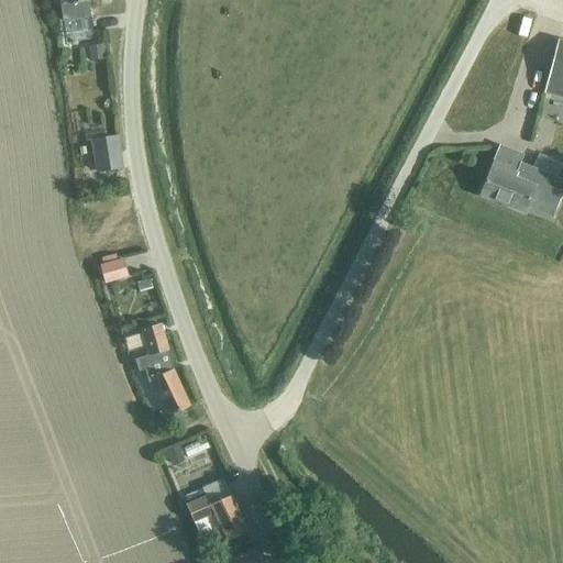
[(88,0),(61,0),(62,4),(63,4),(65,21),(90,18),(91,18),(89,1),(88,0)]
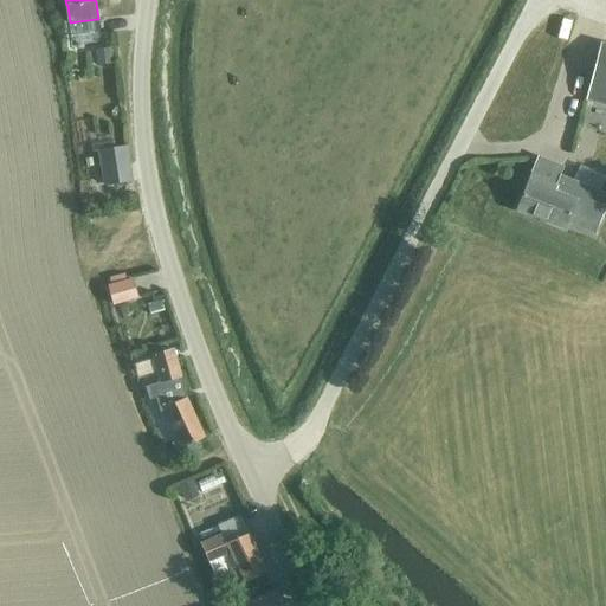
[(605,45),(603,44),(588,101),(605,105),(605,45)]
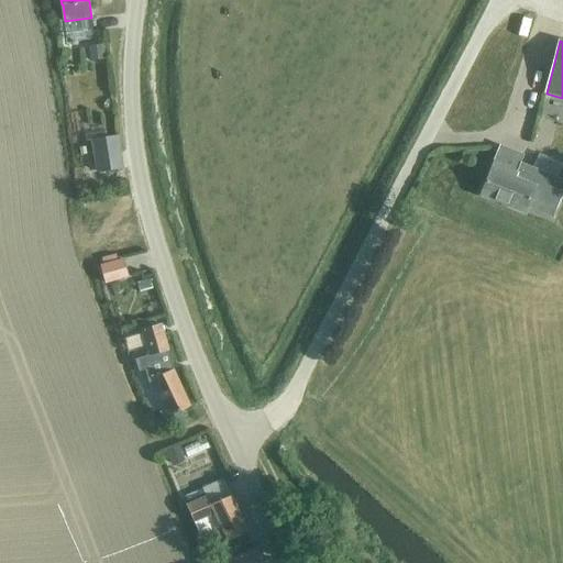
[(106,45),(90,47),(91,61),(107,58),(106,45)]
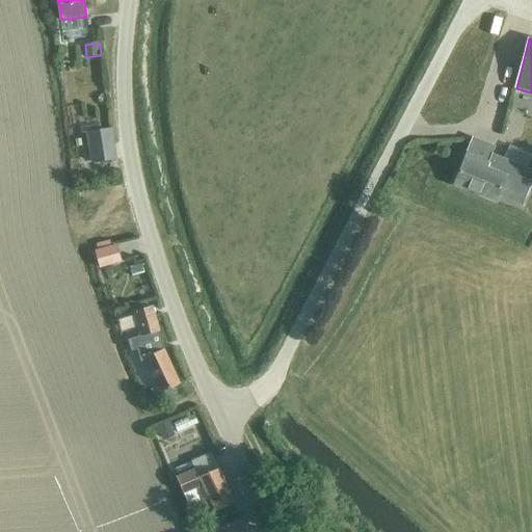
[(89,134),(95,163),(116,160),(112,130),(89,134)]
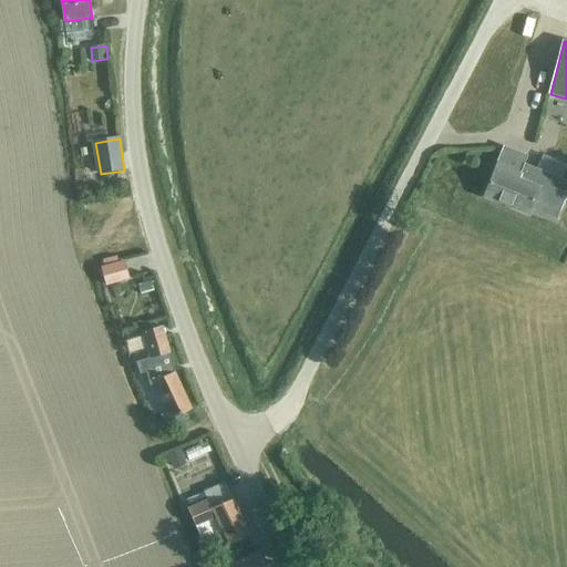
[(495,163),(483,195),(528,213),(529,209),(556,220),(566,191),(566,182),(523,165),(519,173),(495,163)]
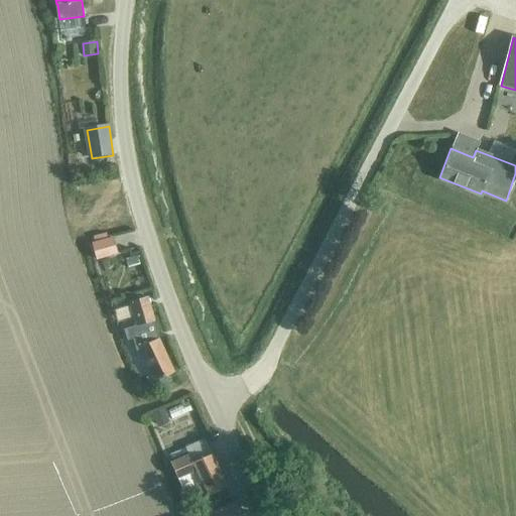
[(131,229),(118,232),(120,245),(133,242),(131,229)]
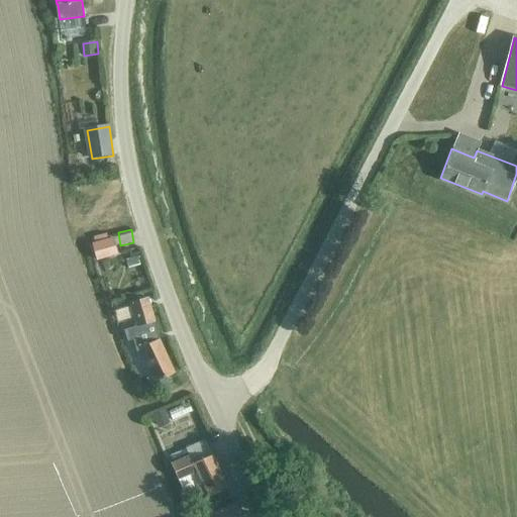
[(112,238),(91,244),(95,259),(116,252),(112,238)]
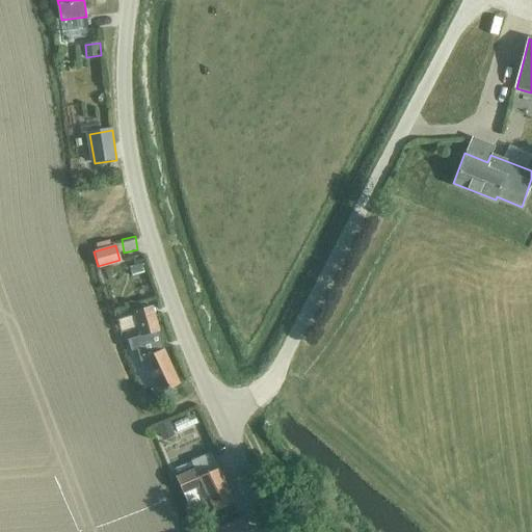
[(144,337),(129,341),(131,351),(138,350),(141,361),(145,358),(147,361),(162,394),(163,393),(171,390),(181,384),(180,384),(165,352),(160,333),(153,309),(137,313),(144,337)]
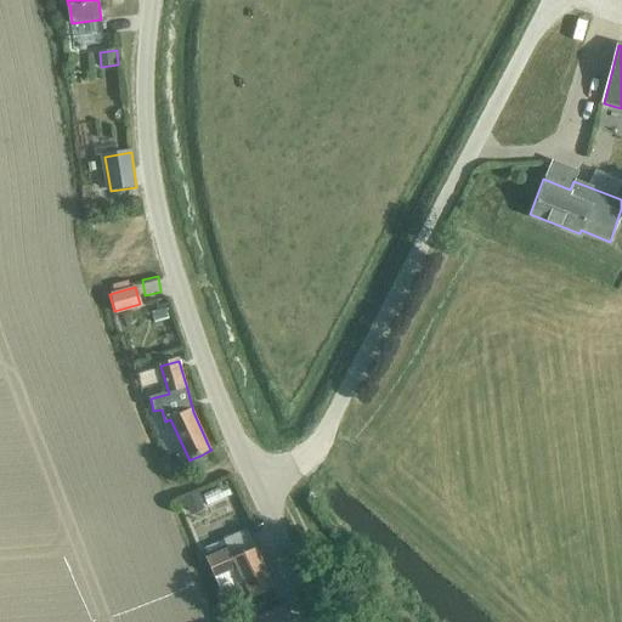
[(154,365),(135,367),(137,383),(157,380),(154,365)]
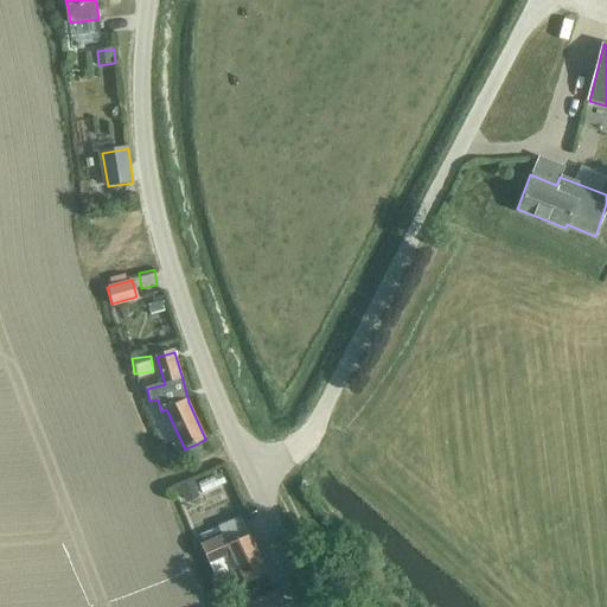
[(202,457),(196,445),(187,449),(192,461),(202,457)]
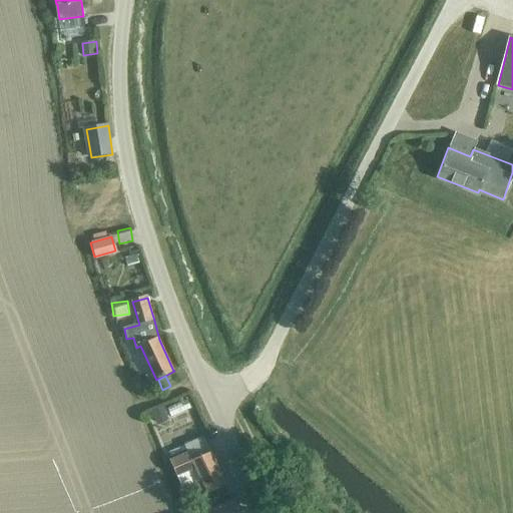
[(164,409),(152,414),(156,421),(168,416),(164,409)]
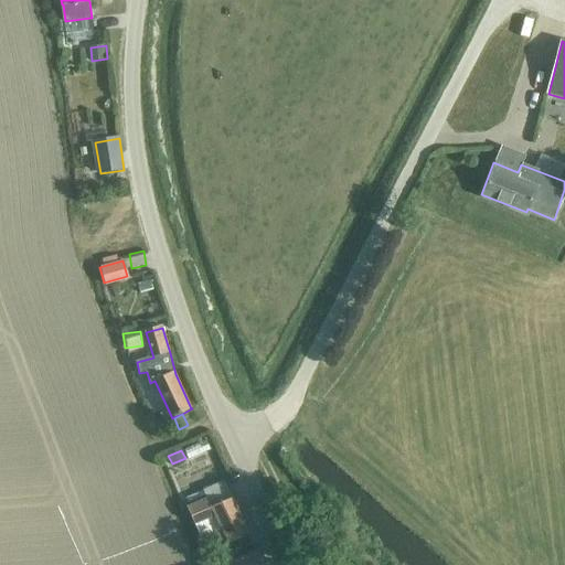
[(206,498),(187,508),(201,539),(215,533),(222,546),(248,534),(232,497),(231,497),(223,480),(203,490),(206,498)]
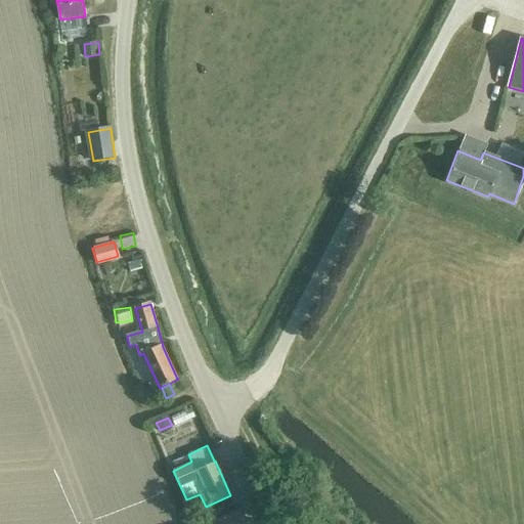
[(244,523),(237,511),(210,523),(244,523)]
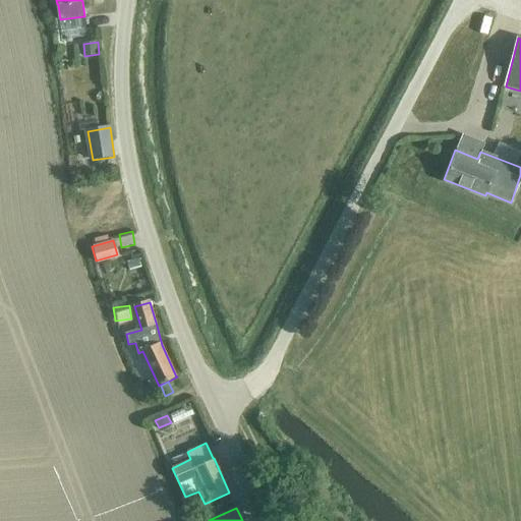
All buildings are outlined.
